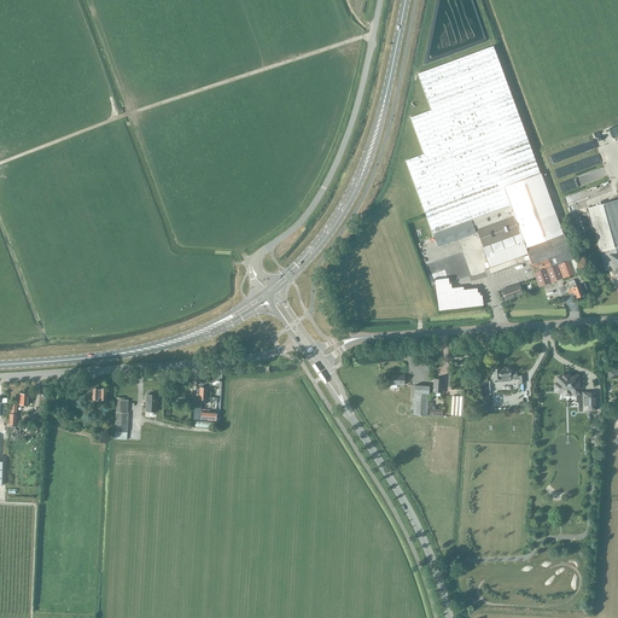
[(424,155),(406,161),(432,233),(472,219),(511,205),(503,187),(541,174),(494,46),(459,58),(418,74),(431,110),(410,117),(424,155)]
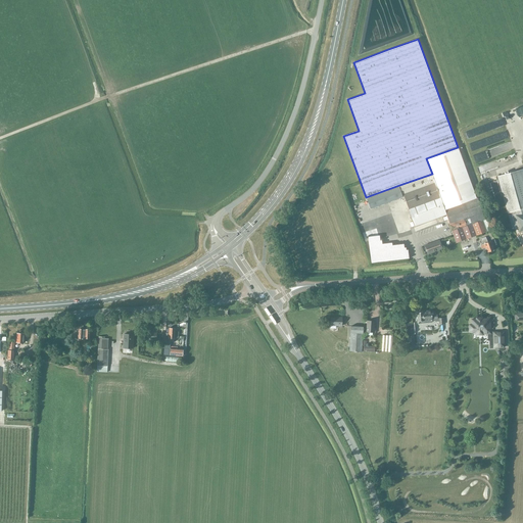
[(472,147),(495,140),(496,142),(501,141),(500,138),(510,135),(508,130),(504,131),(504,129),(469,138),(472,147)]
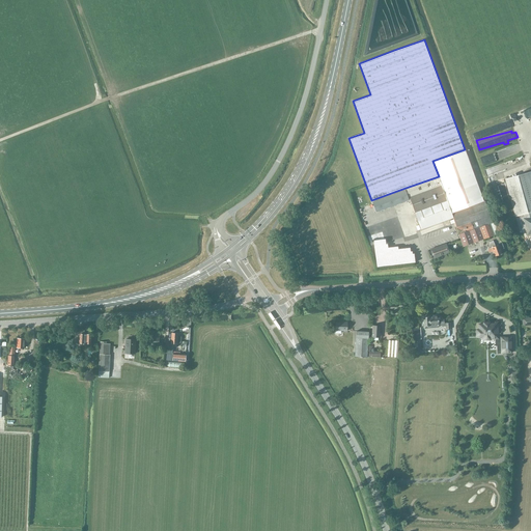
[(439,176),(406,188),(419,225),(417,226),(418,230),(421,229),(453,218),(456,227),(464,247),(483,240),(483,239),(494,235),(499,233),(492,215),(491,216),(485,201),(484,202),(465,148),(465,149),(432,161),(439,176)]
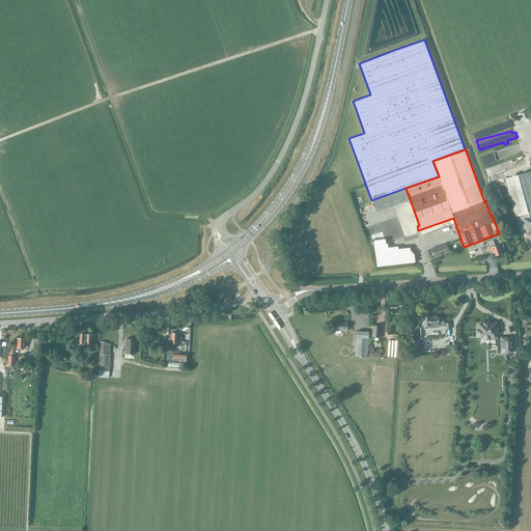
[(527,235),(530,233),(530,171),(506,178),(521,232),(526,231),(527,235)]
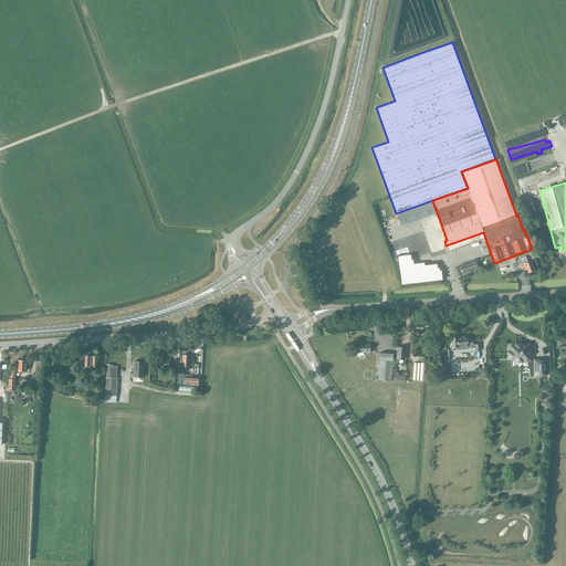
[(400,227),(436,213),(432,202),(397,216),(400,227)]
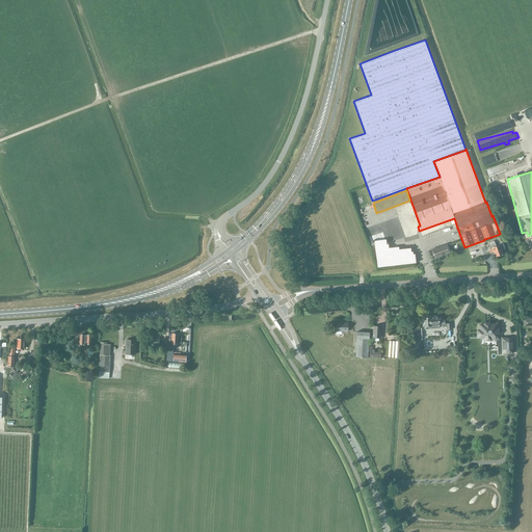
[(491,248),(489,249),(490,254),(493,253),(494,253),(494,251),(496,257),(499,256),(499,257),(503,256),(502,255),(503,255),(501,250),(505,248),(503,244),(496,246),(495,243),(490,245),(491,248)]
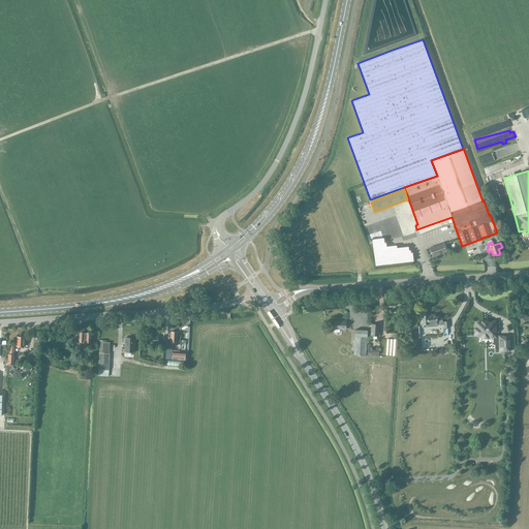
[(430,249),(433,257),(437,255),(447,251),(444,243),(430,249)]
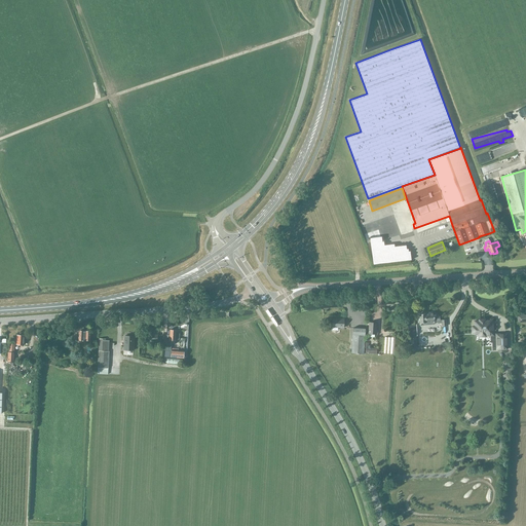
[(419,314),(420,326),(435,325),(435,323),(438,323),(438,324),(442,323),(442,327),(448,326),(447,320),(441,321),(440,316),(435,317),(434,312),(429,312),(429,314),(425,314),(425,313),(419,314)]
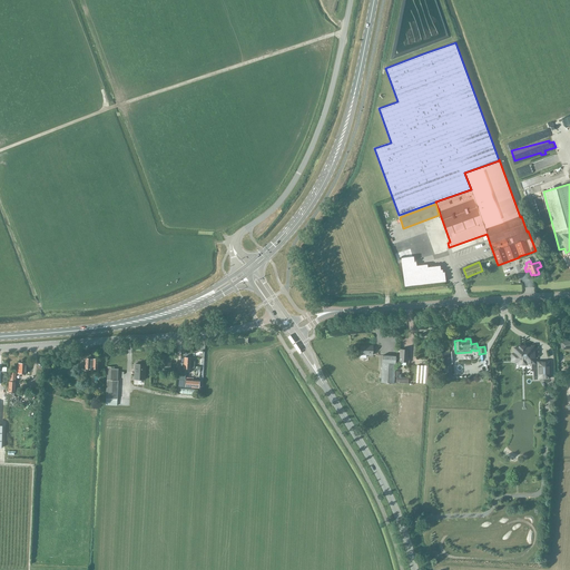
[(361,346),(360,355),(361,355),(361,357),(366,359),(366,355),(372,356),(373,346),(367,346),(367,347),(361,346)]
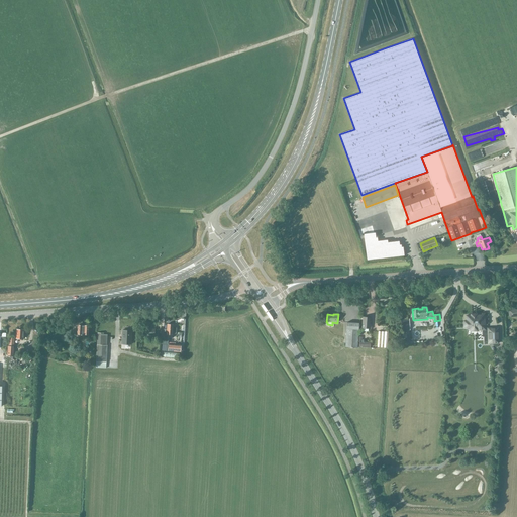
[(467,321),(463,321),(464,328),(472,328),(472,330),(477,330),(477,328),(482,328),(482,329),(483,329),(483,334),(488,334),(488,329),(485,329),(484,320),(484,315),(482,315),(477,315),(477,314),(471,314),(471,315),(467,315),(467,321)]
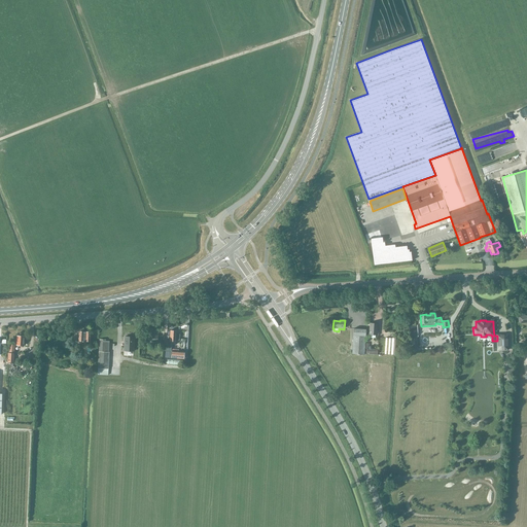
[(378,323),(370,323),(370,335),(379,336),(379,330),(377,330),(378,323)]
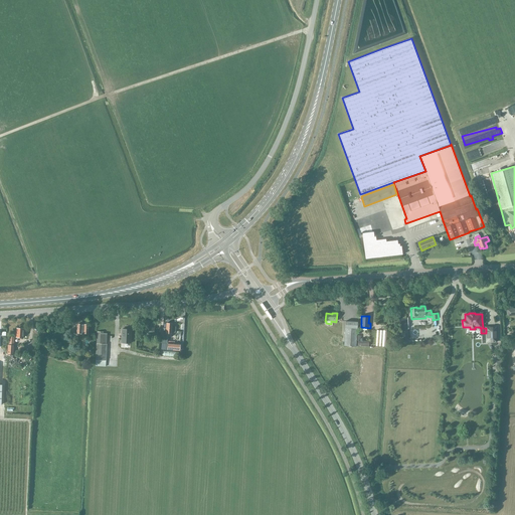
[(397,331),(398,335),(400,334),(400,335),(402,335),(402,343),(408,343),(408,335),(407,335),(407,329),(408,329),(407,318),(399,318),(400,331),(397,331)]
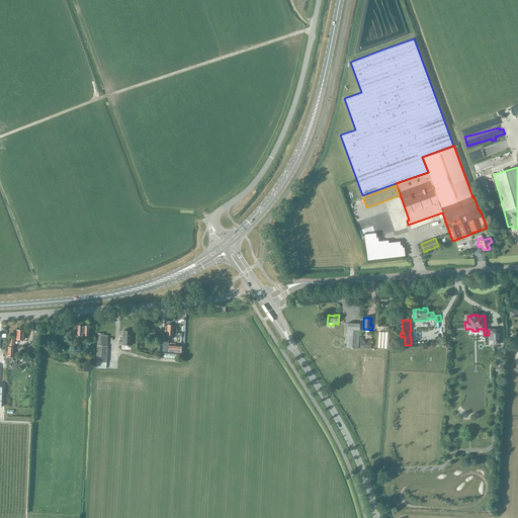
[(346,348),(358,349),(359,325),(347,324),(346,348)]
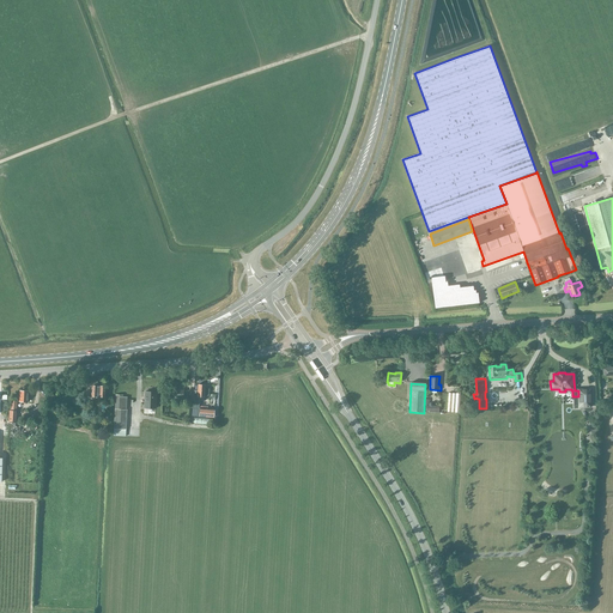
[(199,384),(198,396),(205,398),(205,394),(208,394),(210,389),(205,388),(206,384),(199,384)]
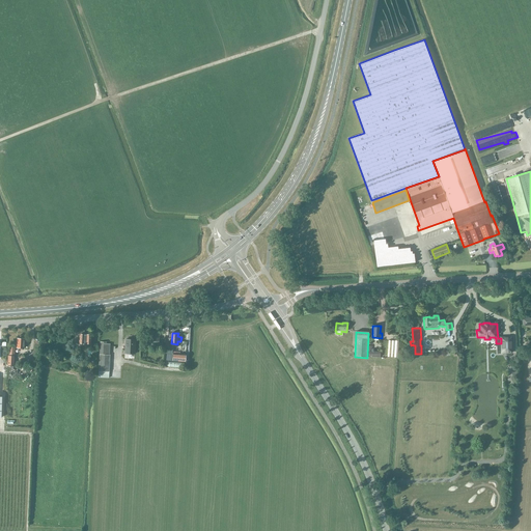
[(84,345),(87,345),(87,343),(91,344),(91,335),(81,334),(80,343),(84,343),(84,345)]
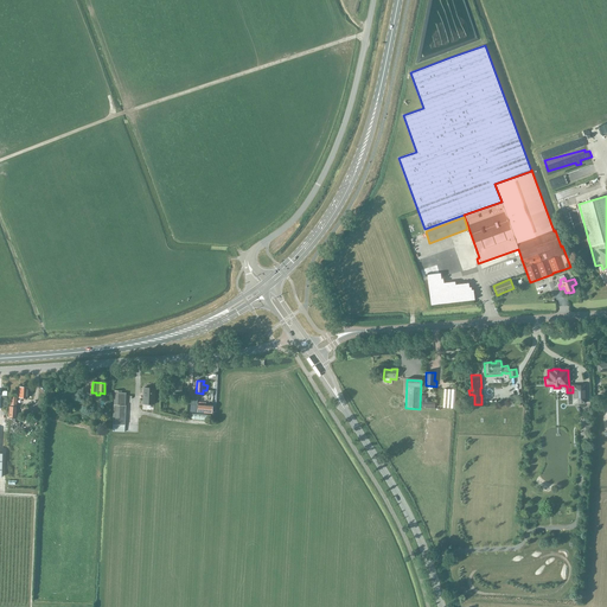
[(167,395),(181,395),(181,397),(185,397),(185,390),(181,390),(181,387),(168,385),(167,395)]
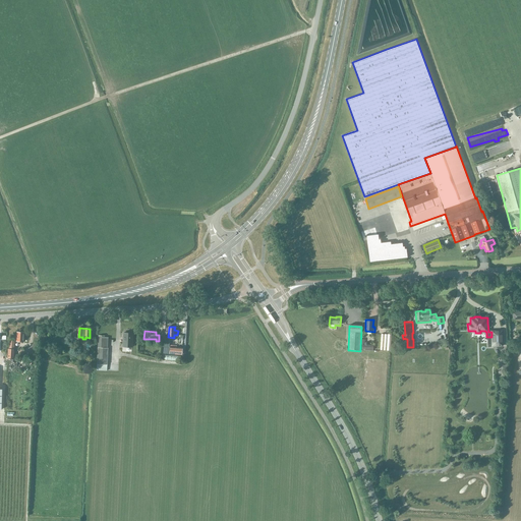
[(502,331),(491,331),(491,332),(491,337),(493,345),(493,346),(503,346),(502,331)]
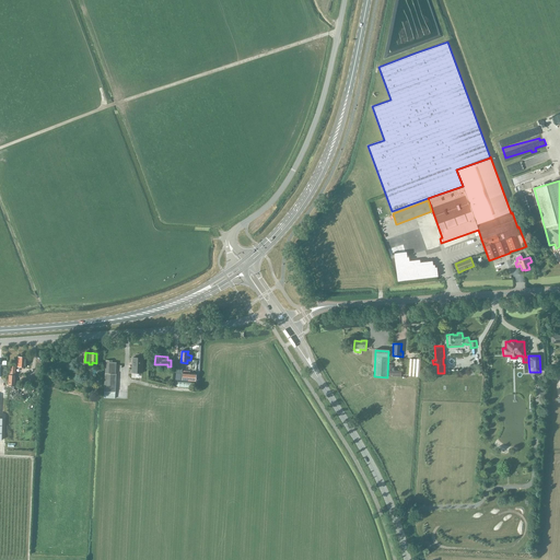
[(132,358),(131,373),(142,373),(143,358),(140,358),(139,357),(137,357),(136,358),(132,358)]
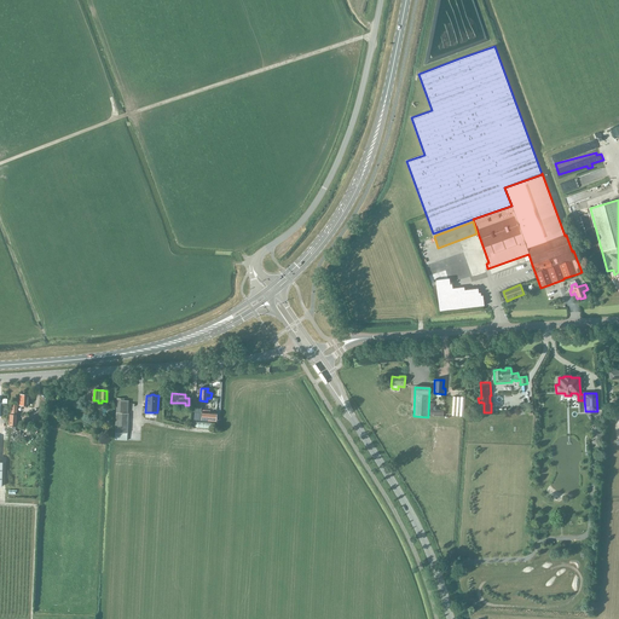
[(451,416),(463,417),(464,397),(452,397),(451,416)]
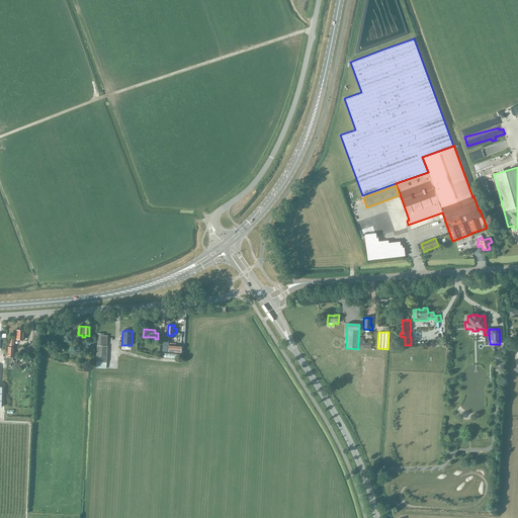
[(96,362),(107,363),(108,346),(107,346),(107,335),(104,335),(104,334),(98,333),(96,362)]
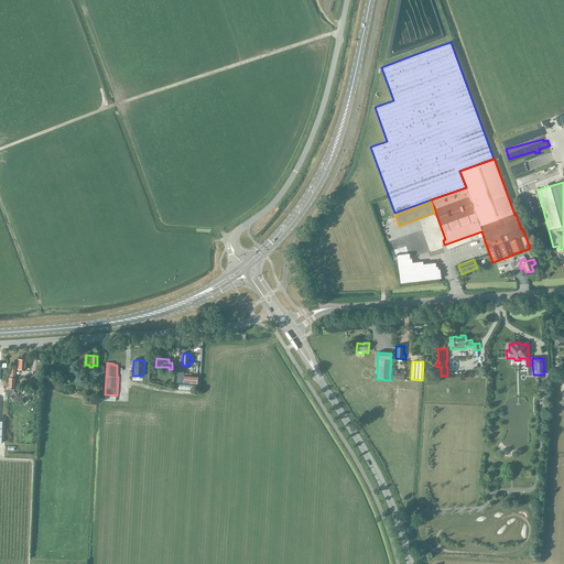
[(391,367),(391,372),(392,372),(392,378),(394,378),(394,379),(399,379),(404,379),(404,373),(400,373),(396,372),(396,367),(391,367)]
